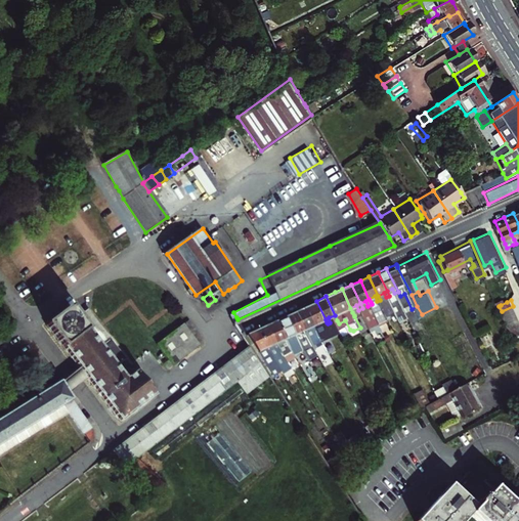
[(316,301),(307,305),(315,323),(318,328),(320,327),(319,322),(326,319),(316,301)]
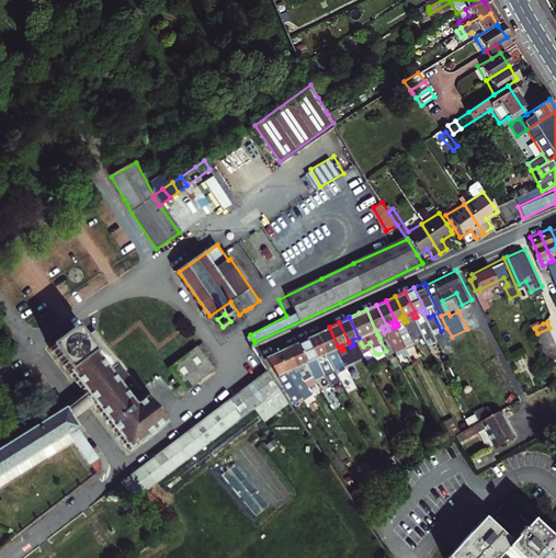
[(319,331),(328,351),(330,356),(333,354),(332,350),(338,346),(329,327),(325,328),(319,331)]
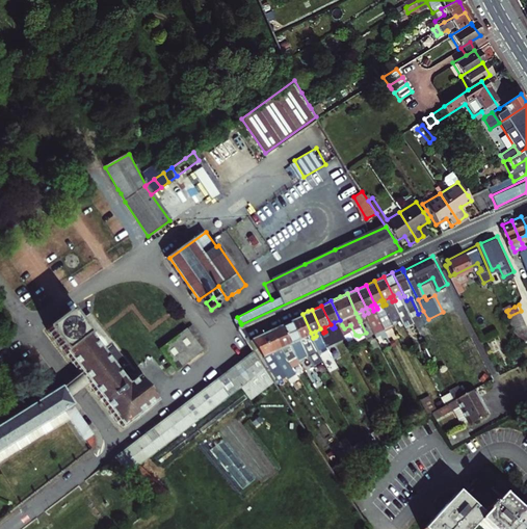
[(509,316),(511,322),(524,317),(521,311),(509,316)]
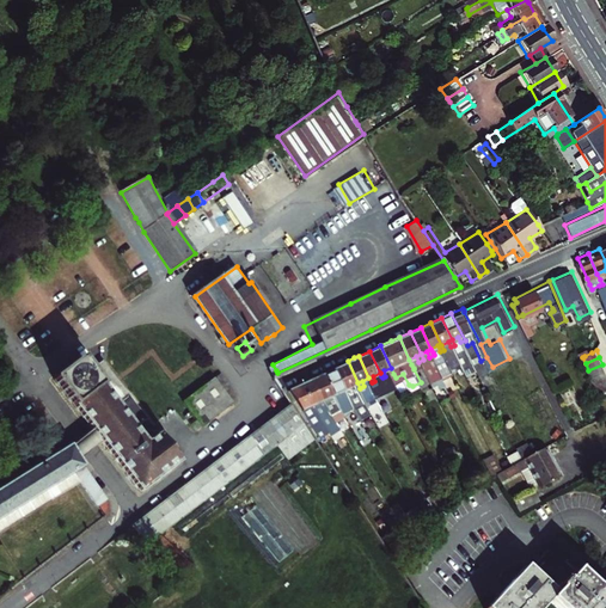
[(0,520),(77,472),(81,480),(96,504),(106,498),(86,465),(80,456),(102,440),(140,489),(178,459),(158,433),(127,392),(123,395),(98,363),(89,370),(80,358),(54,378),(93,429),(72,444),(72,443),(0,487),(0,520)]
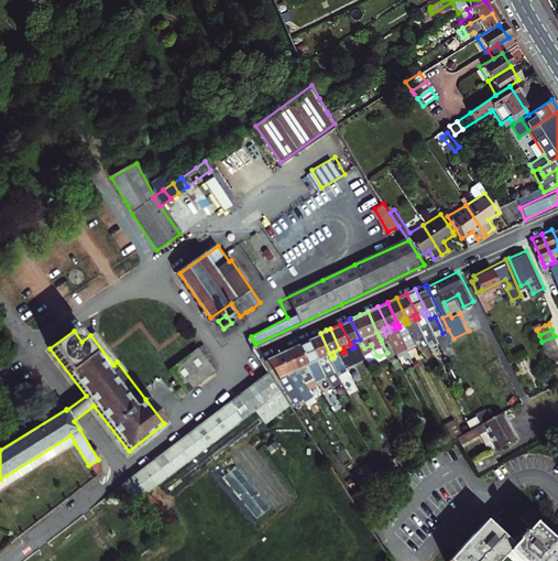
[(324,356),(329,353),(320,333),(310,337),(320,357),(323,362),(326,360),(324,356)]
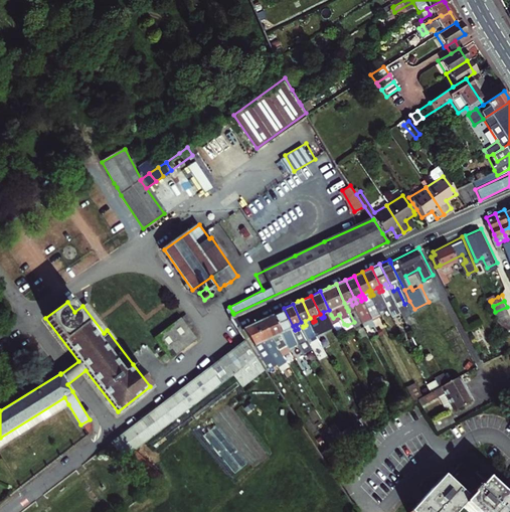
[(496,314),(498,318),(509,312),(507,307),(495,312),(496,314)]
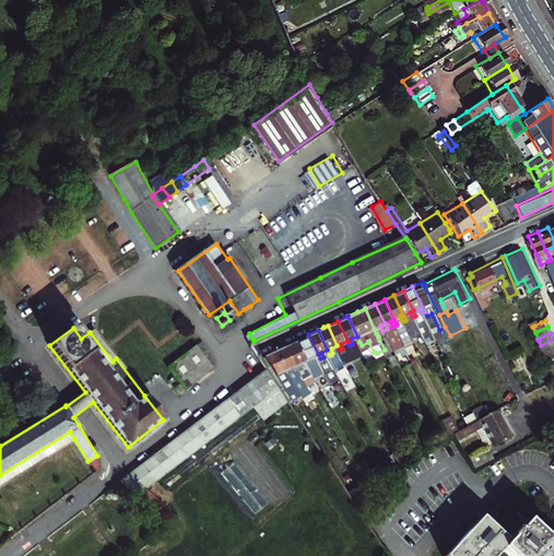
[(318,354),(308,334),(304,336),(298,340),(307,359),(309,364),(313,363),(311,357),(318,354)]
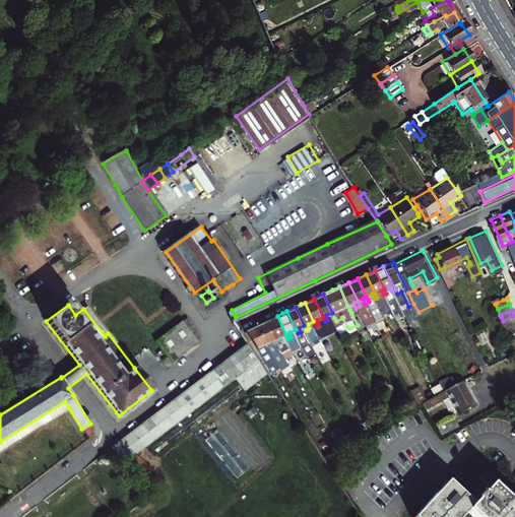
[(514,315),(503,321),(506,327),(514,323),(514,315)]
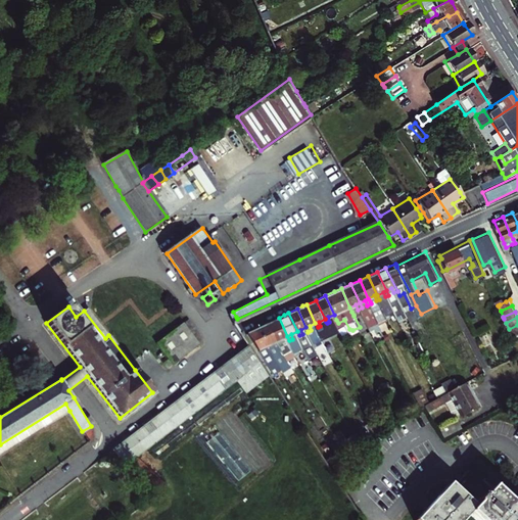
[(189,318),(158,342),(171,358),(165,363),(169,367),(175,363),(199,342),(192,334),(198,329),(189,318)]
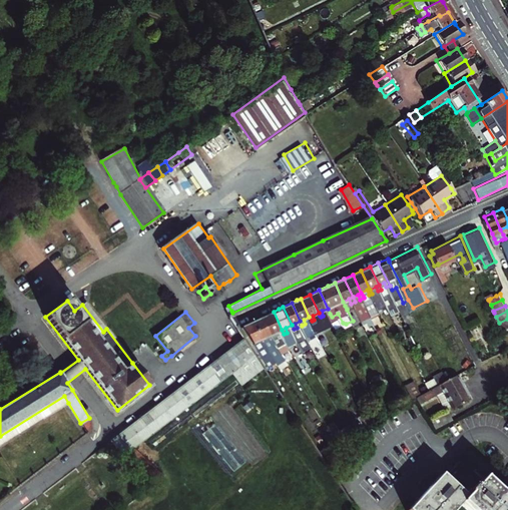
[(274,312),(265,316),(276,338),(277,339),(278,341),(279,343),(281,346),(289,341),(286,337),(284,334),(282,330),(274,312)]
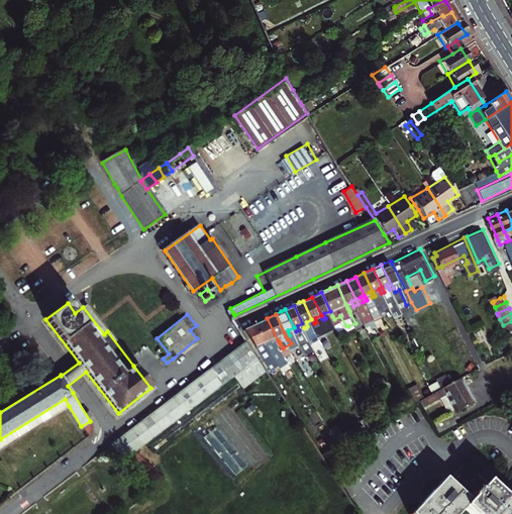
[(278,340),(267,318),(258,322),(266,340),(268,344),(272,350),(281,345),(280,343),(279,341),(278,340)]
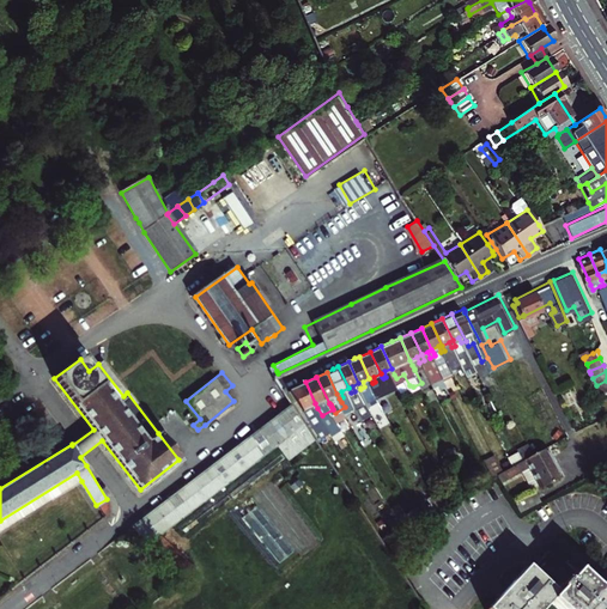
[(606,381),(596,385),(600,394),(606,390),(606,381)]
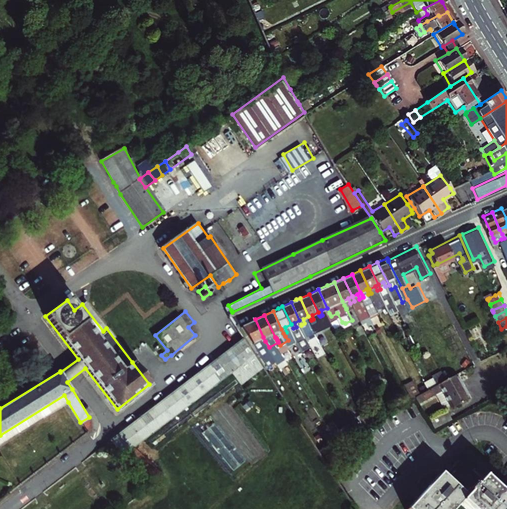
[(263,337),(255,319),(247,323),(245,323),(250,331),(261,349),(264,347),(260,339),(263,337)]
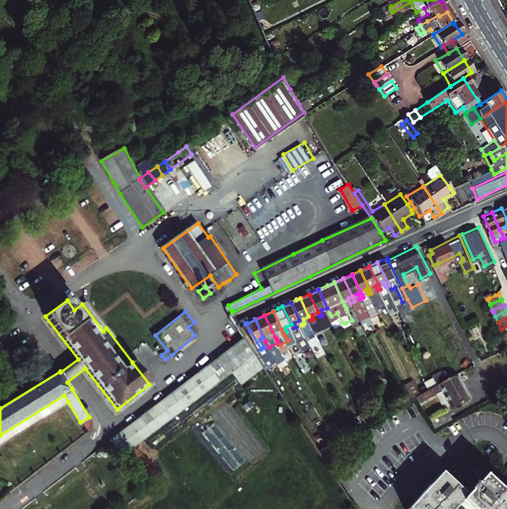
[(265,364),(246,334),(136,419),(114,438),(159,479),(164,485),(172,476),(160,466),(137,445),(236,368),(241,373),(246,369),(251,375),(265,364)]
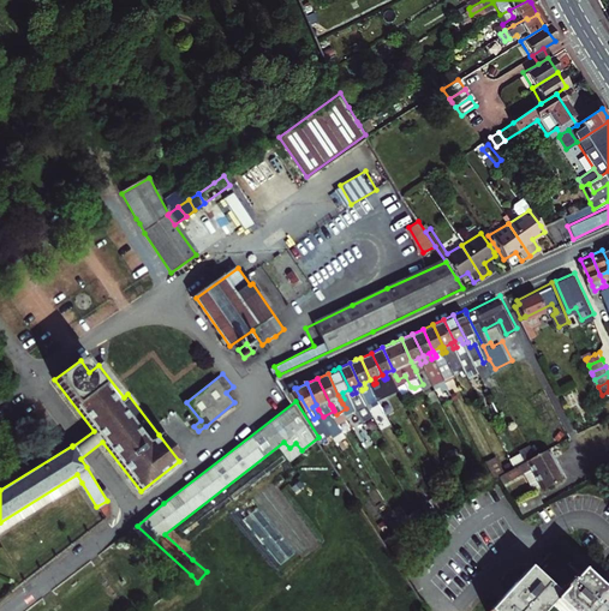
[(370,425),(364,429),(372,444),(380,441),(370,425)]
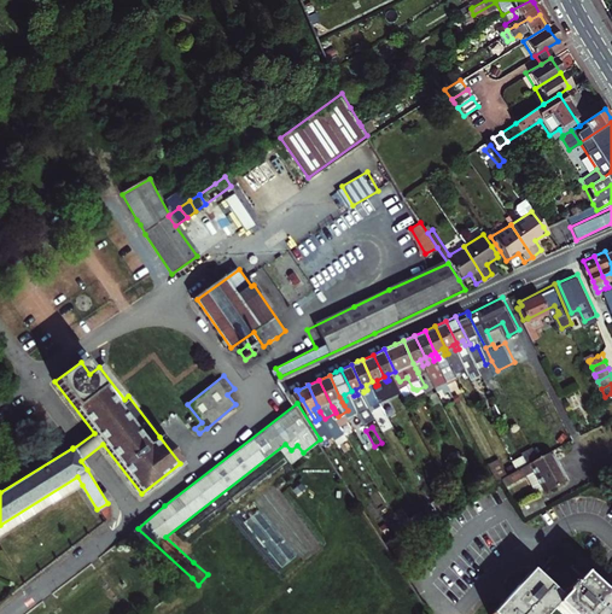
[(367,442),(359,446),(365,455),(372,450),(367,442)]
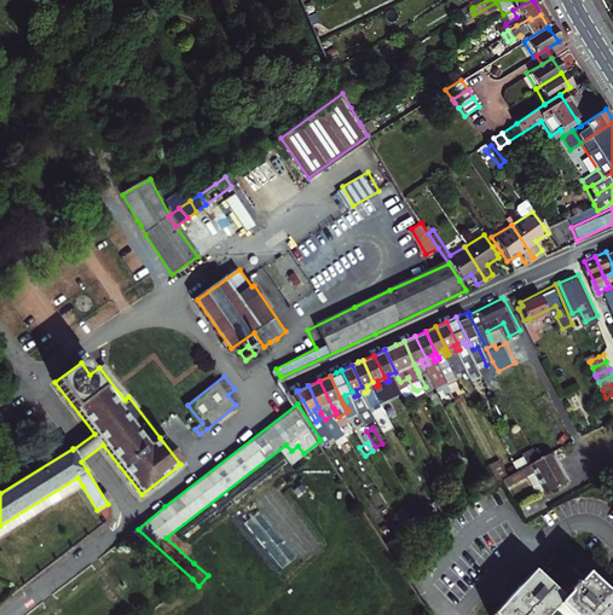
[(298,446),(291,451),(296,458),(304,453),(298,446)]
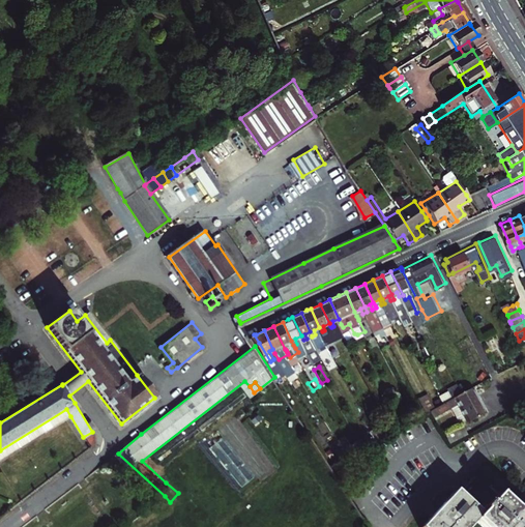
[(474,385),(464,391),(455,397),(445,403),(436,408),(435,408),(439,415),(461,404),(471,420),(489,410),(474,385)]
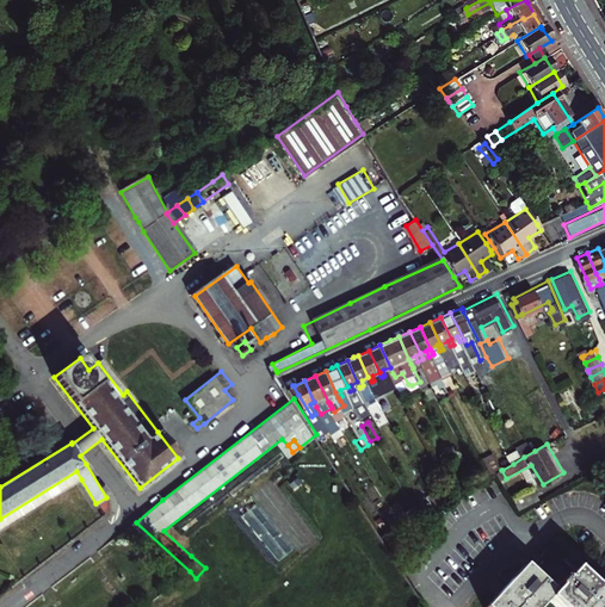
[(494,452),(485,457),(493,475),(501,470),(502,470),(494,452)]
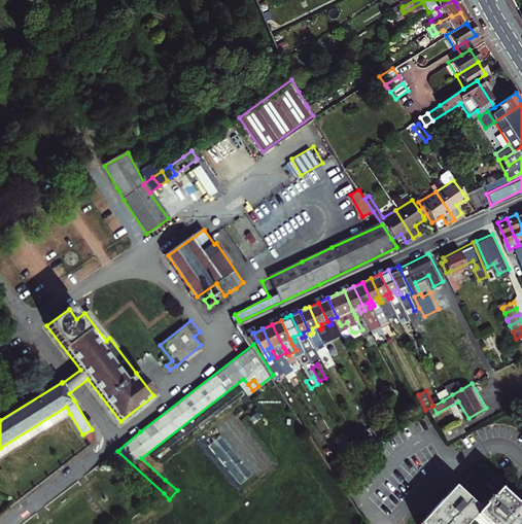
[(340,402),(333,406),(337,412),(344,408),(340,402)]
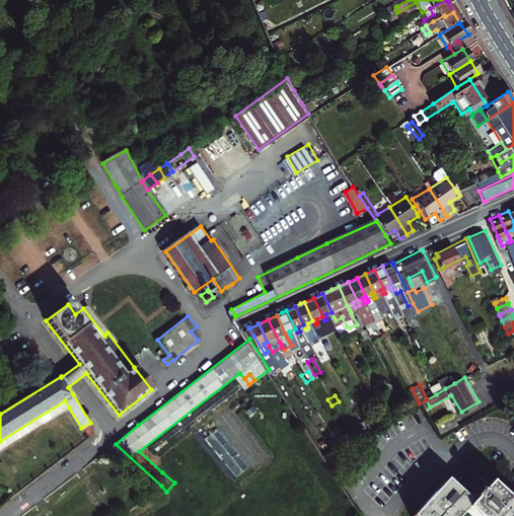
[(0,441),(0,450),(69,408),(65,400),(0,441)]
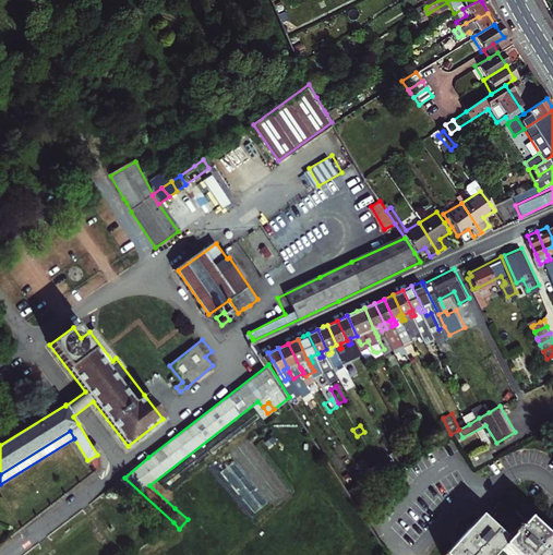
[(99,459),(97,455),(87,460),(94,471),(96,469),(98,466),(99,462),(99,459)]
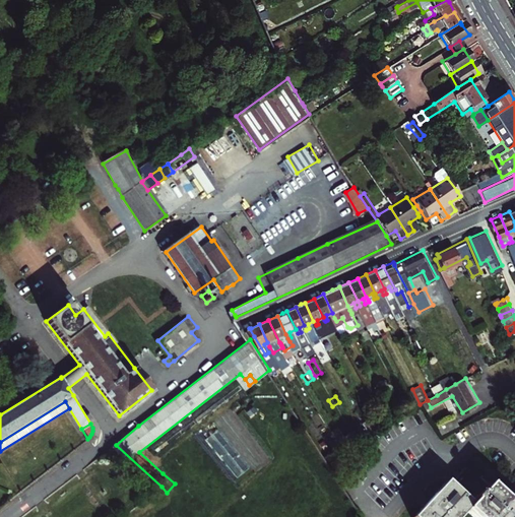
[(210,435),(241,473),(253,464),(222,425),(210,435)]
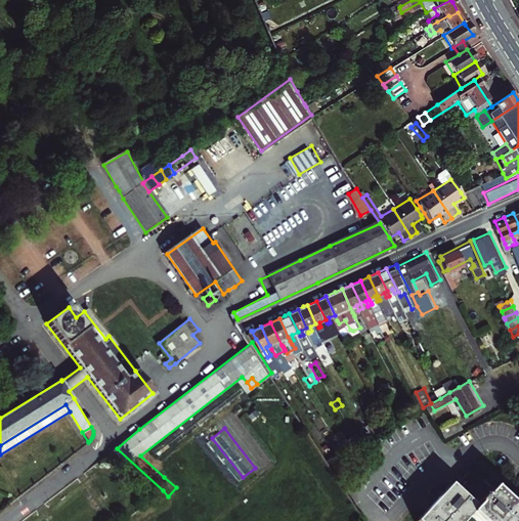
[(463,483),(456,478),(439,496),(433,504),(421,516),(426,520),(466,520),(467,520),(478,509),(491,520),(509,520),(518,510),(518,496),(480,463),(463,483)]
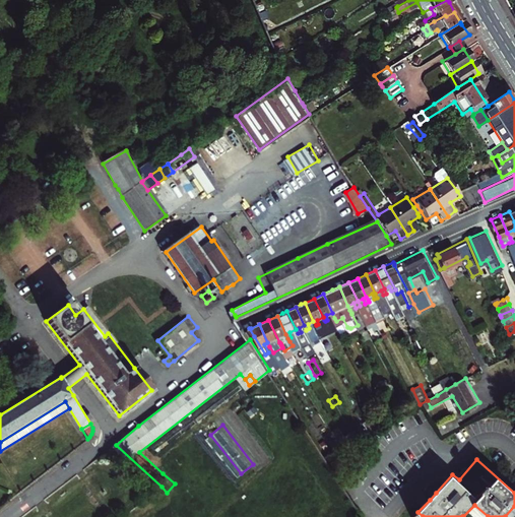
[(514,506),(505,516),(508,516),(514,509),(514,506)]
